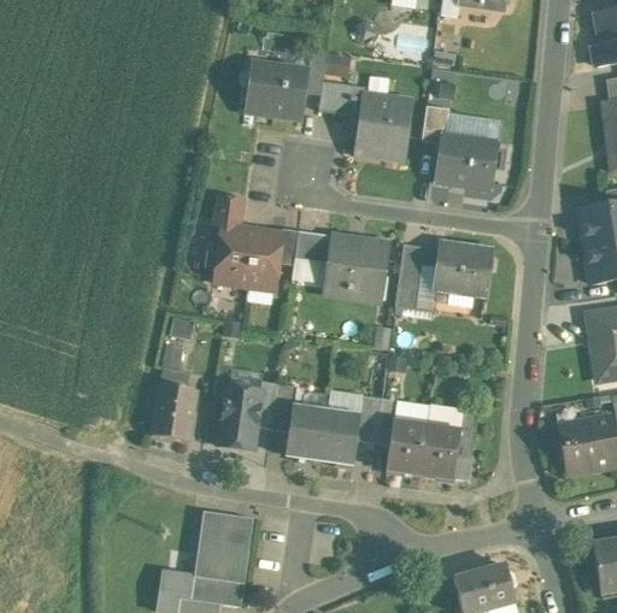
[(459,1),(459,0),(440,0),(439,15),(457,17),(459,1)]
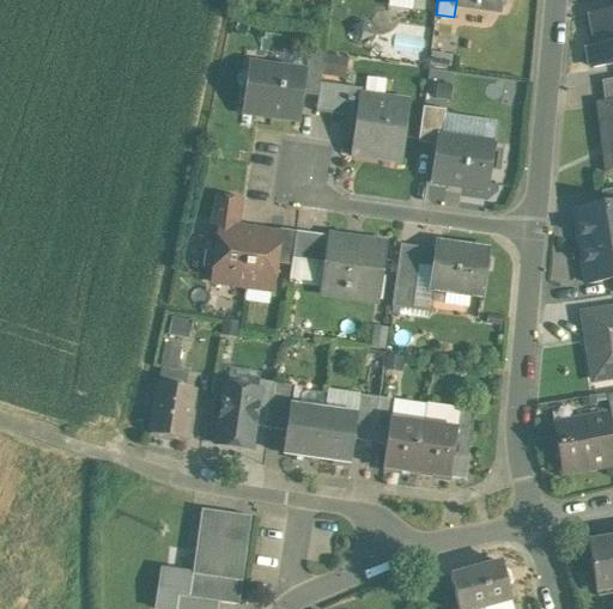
[(612,6),(592,11),(598,43),(589,44),(593,65),(612,60),(612,6)]
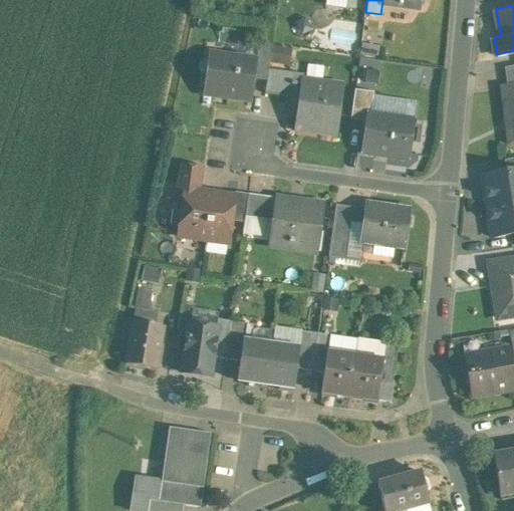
[(268,67),(281,69),(288,70),(291,46),(271,44),(270,55),(268,67)]
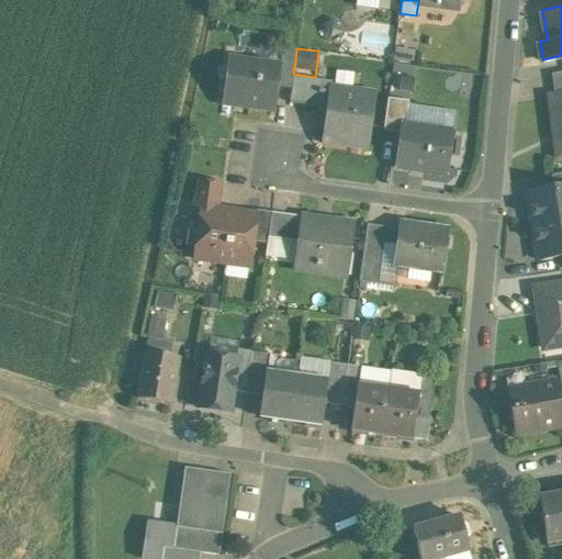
[(280,63),(235,57),(228,101),(274,108),(278,84),(280,63)]
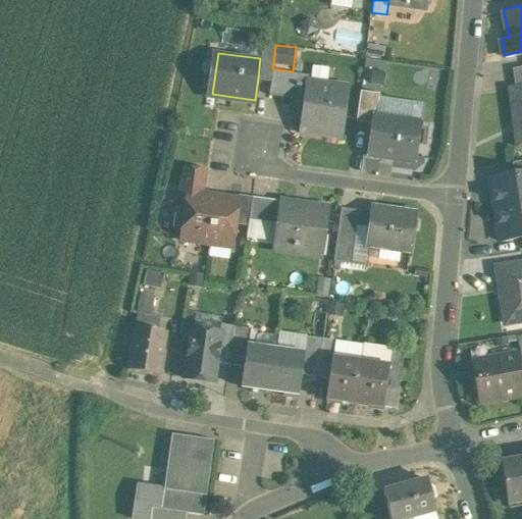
[(260,54),(260,58),(258,78),(271,80),(272,68),(274,56),(260,54)]
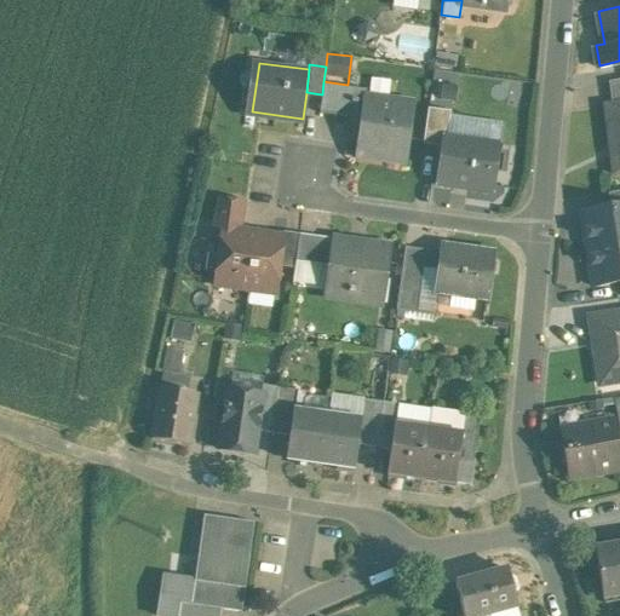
[(619,76),(608,79),(612,103),(619,101),(619,76)]
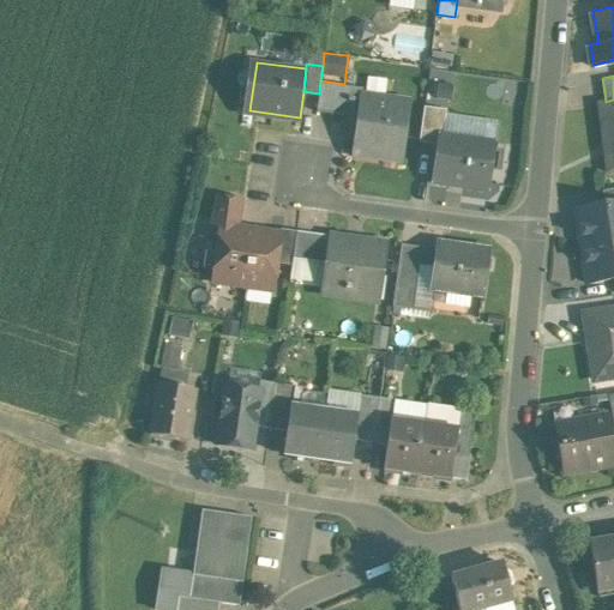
[(336,83),(320,80),(319,94),(317,109),(332,112),(336,83)]
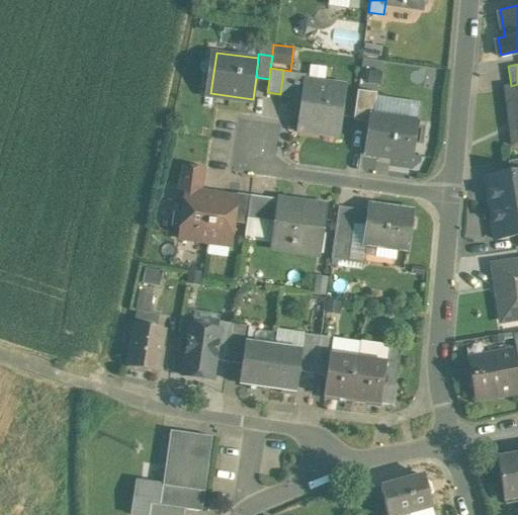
[(346,84),(306,78),(306,73),(290,71),(283,70),(280,94),(300,97),(296,129),(339,134),(346,84)]
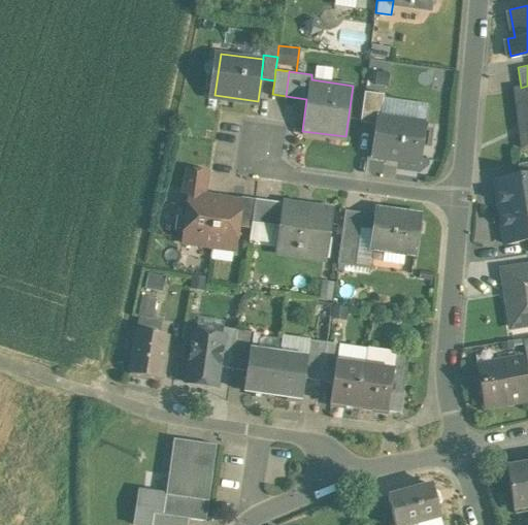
[(527,86),(521,88),(516,88),(523,145),(527,144),(527,86)]
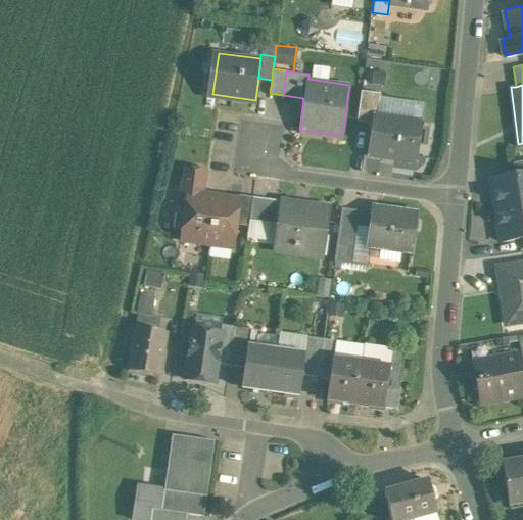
[(380,91),(362,89),(357,119),(373,122),(374,112),(377,113),(380,91)]
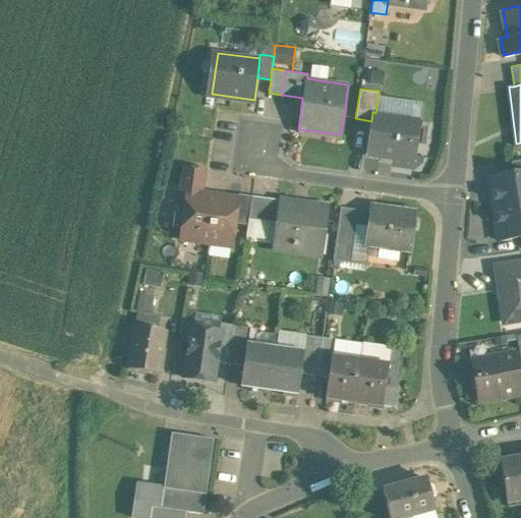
[(375,113),(372,112),(371,121),(367,153),(414,160),(419,119),(375,113)]
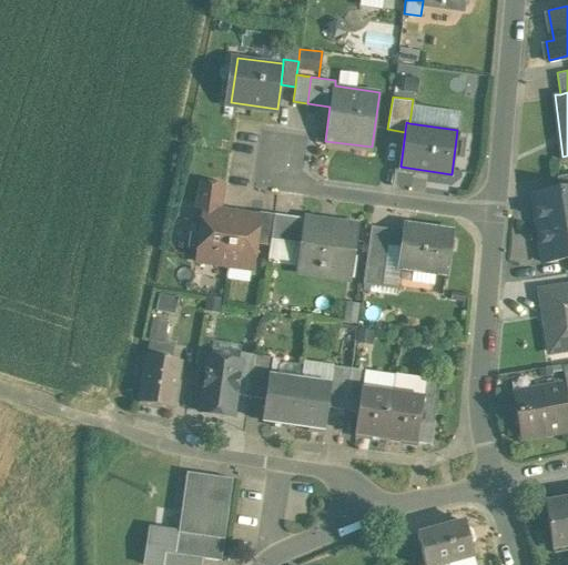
[(567,172),(557,174),(559,188),(567,187),(567,172)]
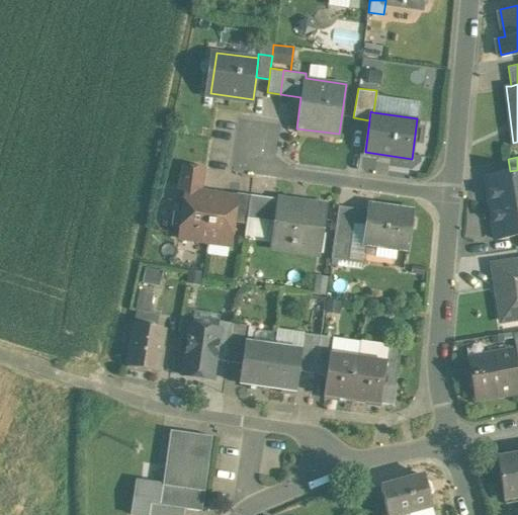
[(204,167),(182,163),(176,191),(185,193),(185,188),(201,190),(204,167)]
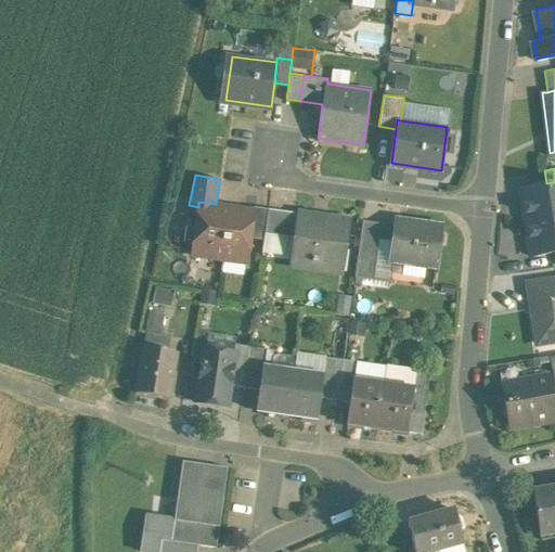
[(554,182),(546,183),(520,188),(525,221),(554,216),(554,182)]
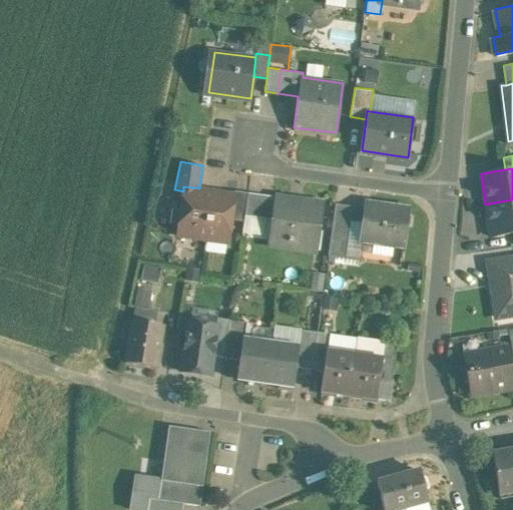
[(199,188),(183,186),(183,191),(176,233),(206,237),(212,190),(199,188)]
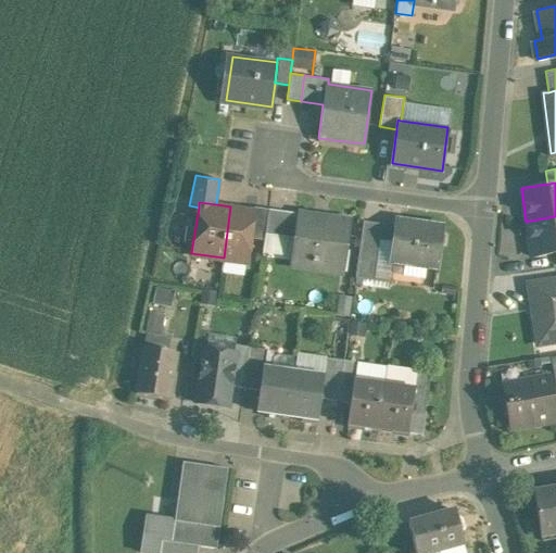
[(268,208),(254,205),(253,210),(254,210),(252,231),(264,234),(268,208)]
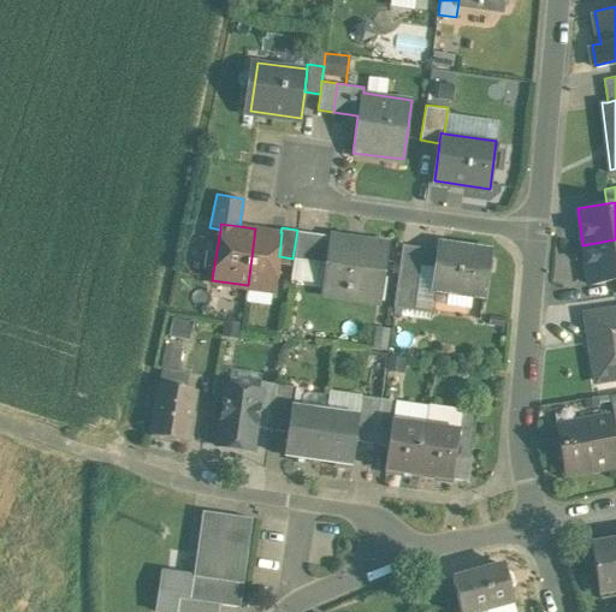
[(280,232),(255,229),(248,285),(274,289),(279,256),(282,232),(280,232)]
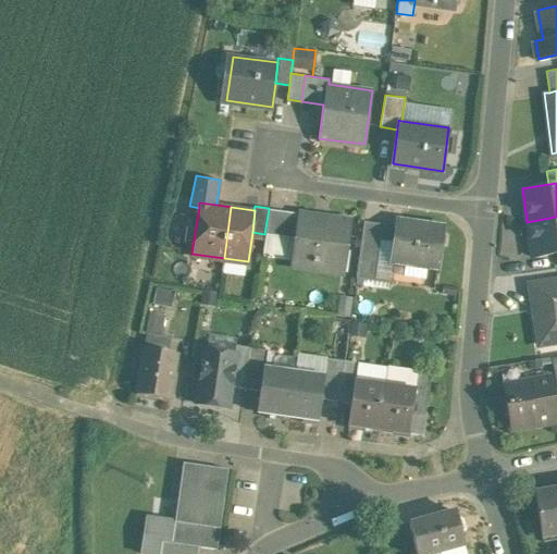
[(296,239),(299,216),(294,216),(295,211),(269,208),(264,234),(296,239)]
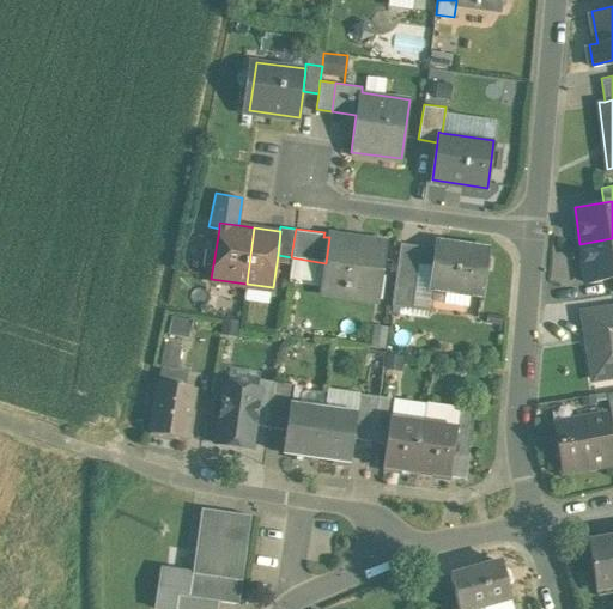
[(359,241),(329,236),(329,237),(326,263),(323,281),(322,286),(344,290),(344,294),(377,299),(386,242),(359,238),(359,241)]
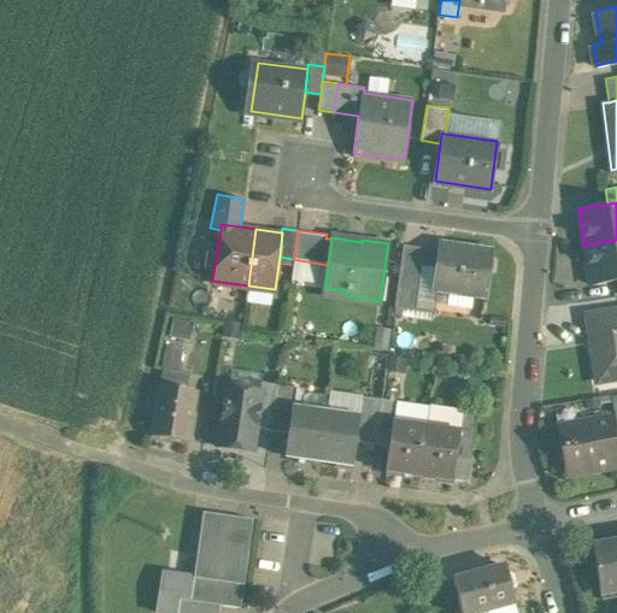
[(616,240),(583,246),(589,282),(616,277),(616,240)]
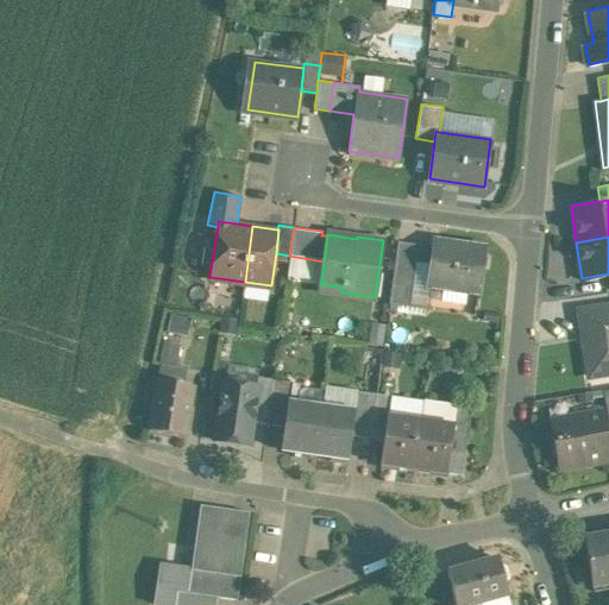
[(485,247),(433,239),(428,283),(479,290),(485,247)]
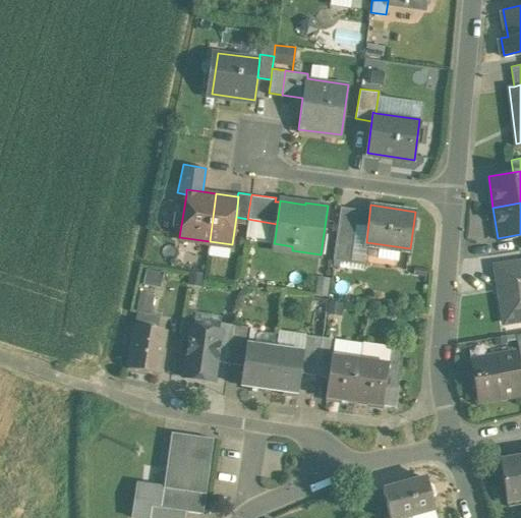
[(358,209),(340,206),(337,230),(355,232),(358,209)]
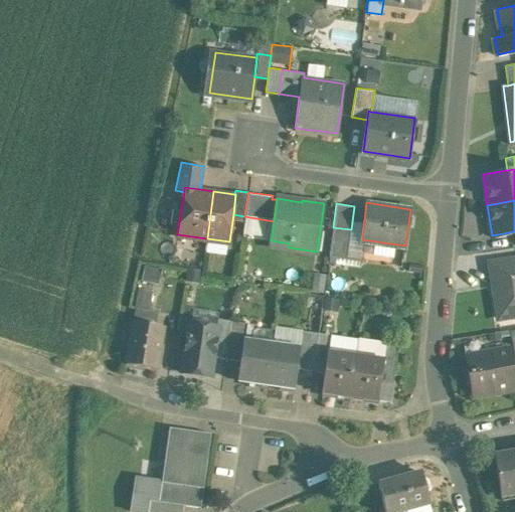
[(272,236),(274,221),(244,216),(242,232),(272,236)]
